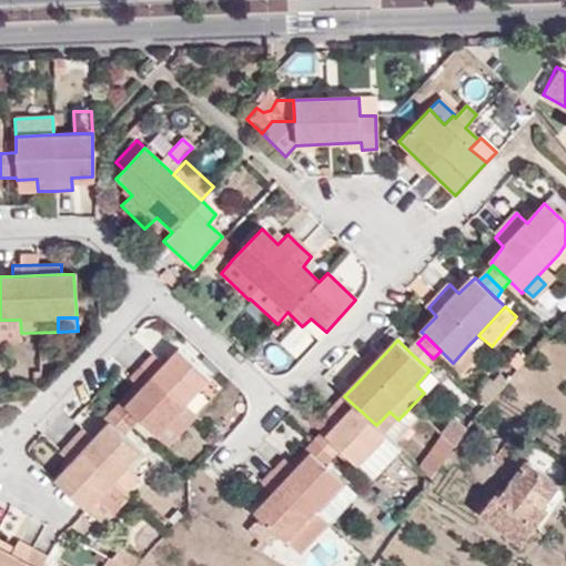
[(387,351),(380,343),(363,362),(371,369),(387,351)]
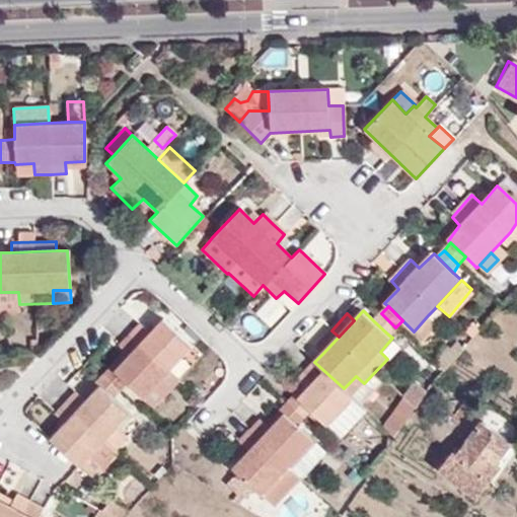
[(395,327),(381,313),(374,321),(388,335),(395,327)]
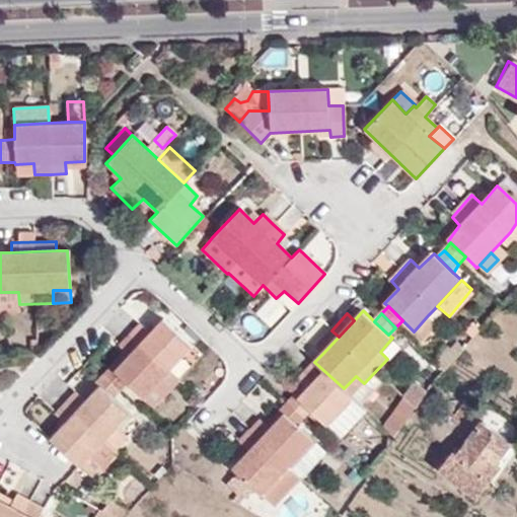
[(424,341),(438,326),(428,315),(414,331),(424,341)]
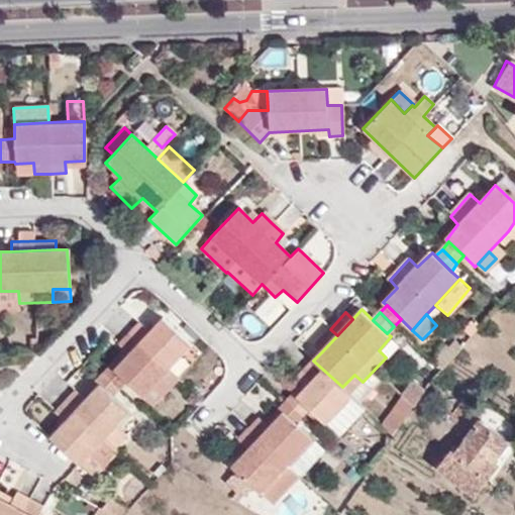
[(138,323),(118,344),(123,349),(126,353),(112,370),(124,381),(142,396),(180,355),(190,345),(162,316),(148,332),(138,323)]
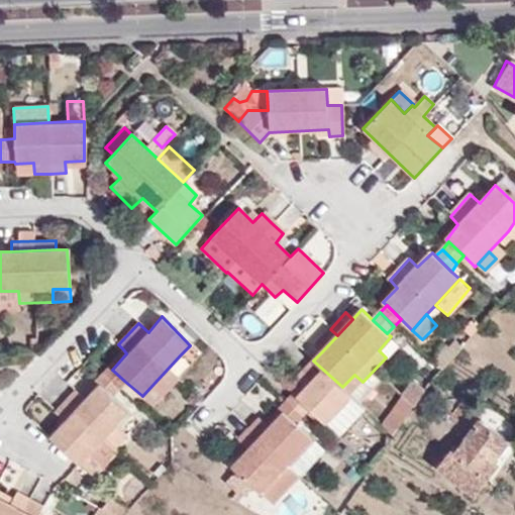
[(471,322),(462,330),(473,338),(480,330),(471,322)]
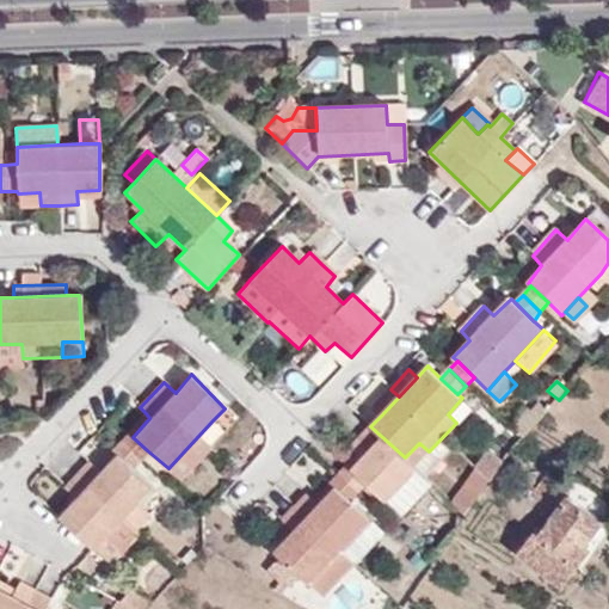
[(391,389),(374,407),(381,416),(399,397),(391,389)]
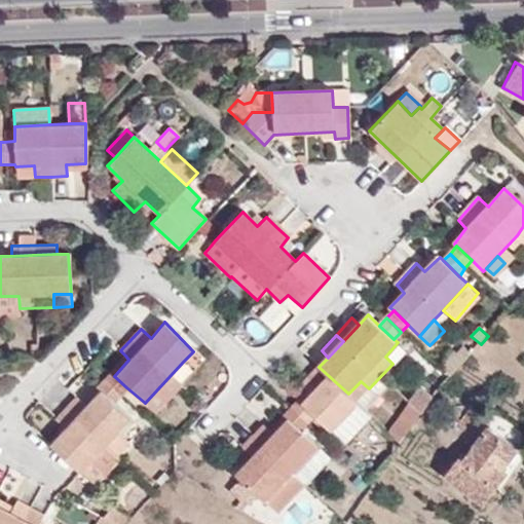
[(393,364),(405,349),(398,342),(385,357),(393,364)]
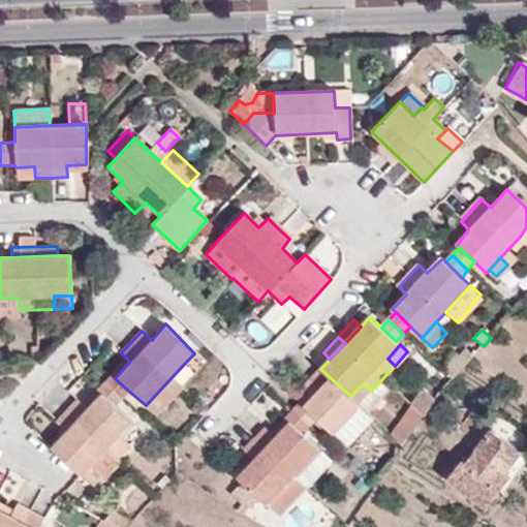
[(464,350),(443,371),(452,380),(455,376),(472,358),(464,350)]
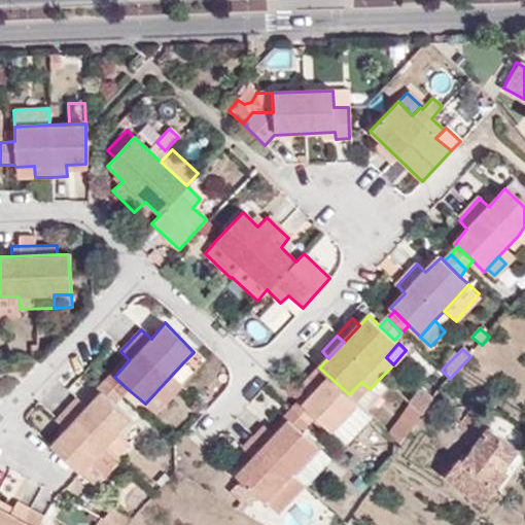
[(126,356),(97,388),(81,404),(85,409),(100,392),(114,405),(127,388),(114,377),(129,360),(126,356)]
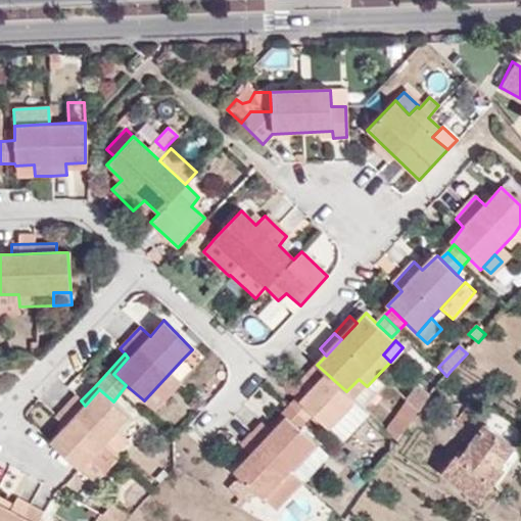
[(155,411),(192,369),(182,360),(144,400),(155,411)]
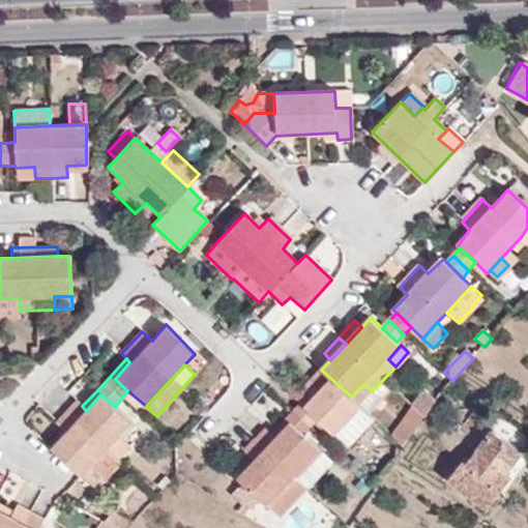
[(318,418),(334,436),(345,426),(361,407),(358,405),(352,398),(351,397),(321,370),(310,382),(316,389),(319,392),(305,406),(317,418),(318,418)]
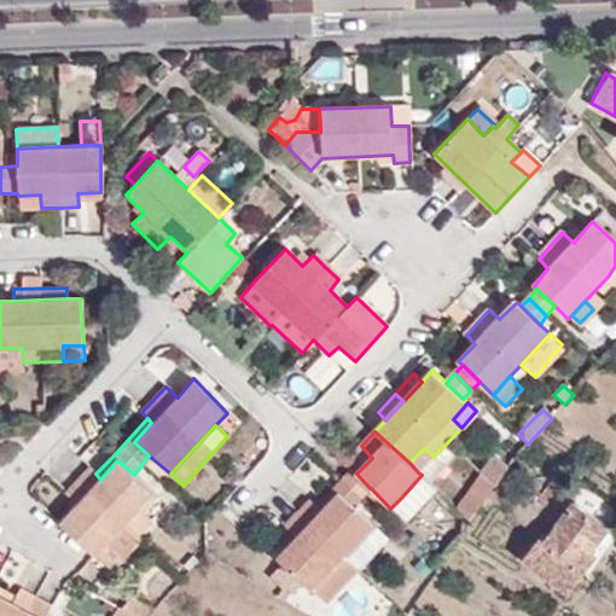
[(434,457),(424,448),(410,463),(411,464),(418,472),(433,458),(434,457)]
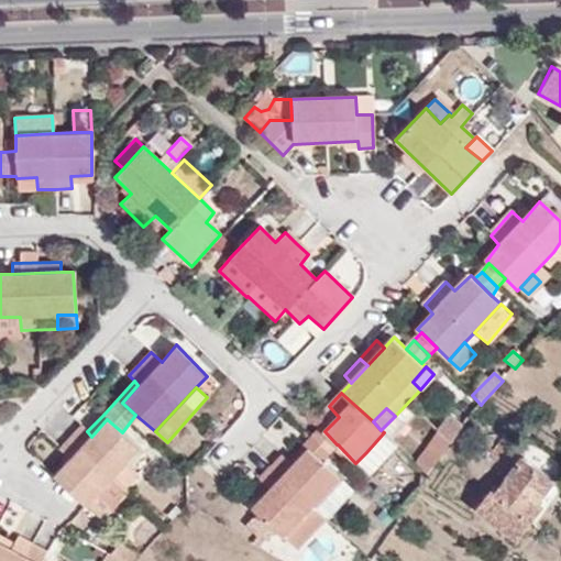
[(325,431),(339,417),(336,414),(288,462),(294,466),(309,450),(320,460),(322,462),(338,444),(337,444),(325,431)]
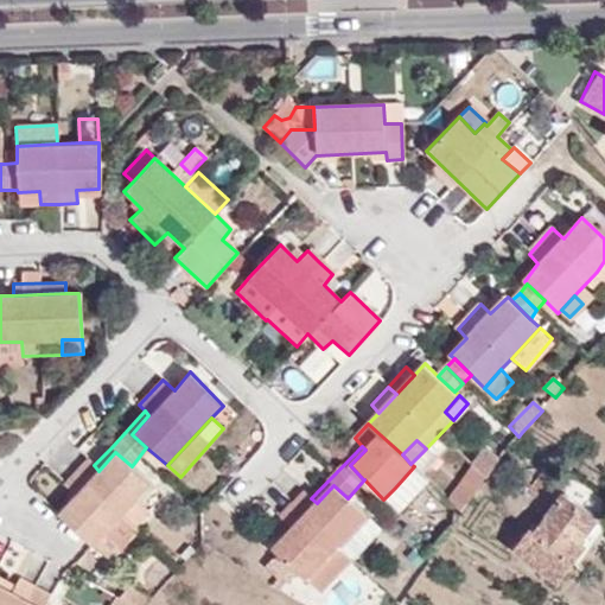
[(74,495),(57,515),(90,546),(90,547),(107,530),(133,501),(150,484),(132,466),(115,452),(99,471),(94,465),(88,459),(64,485),(74,495)]
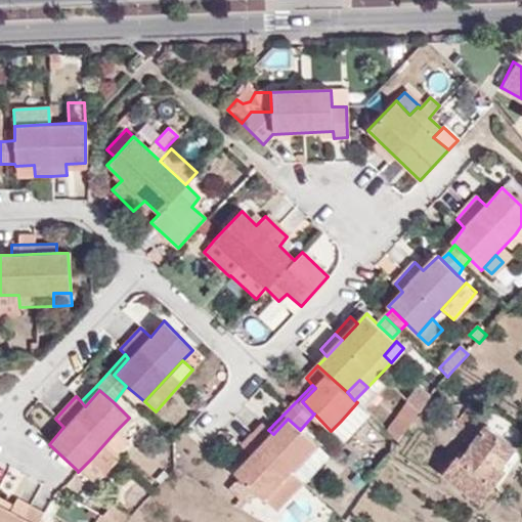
[(421,390),(409,403),(420,412),(431,396),(421,390)]
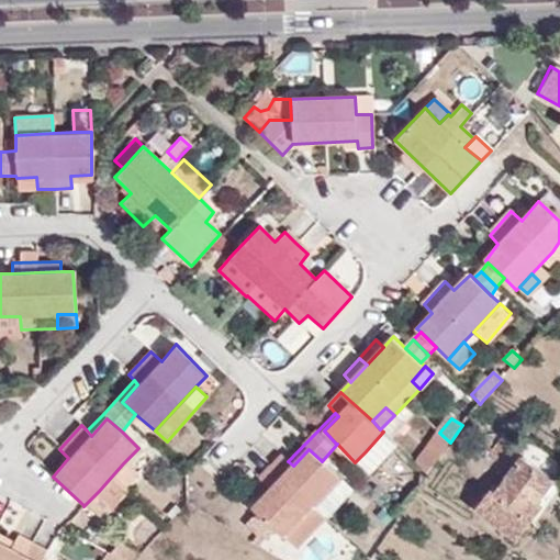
[(395,444),(383,432),(366,451),(379,465),(395,444)]
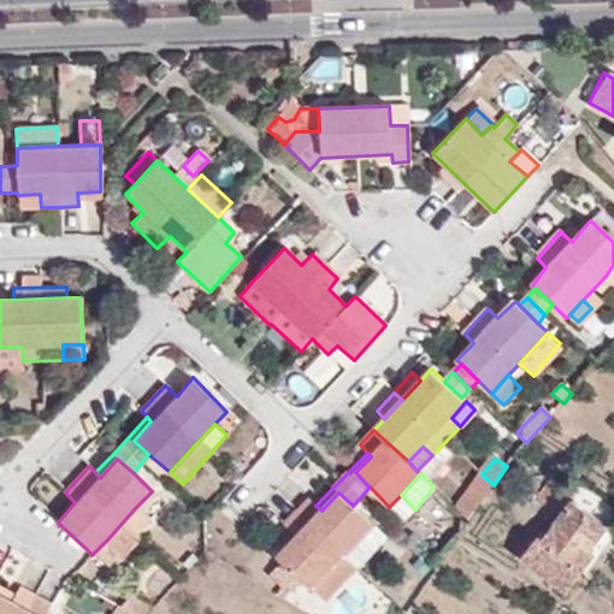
[(482,474),(455,507),(468,519),(494,485),(482,474)]
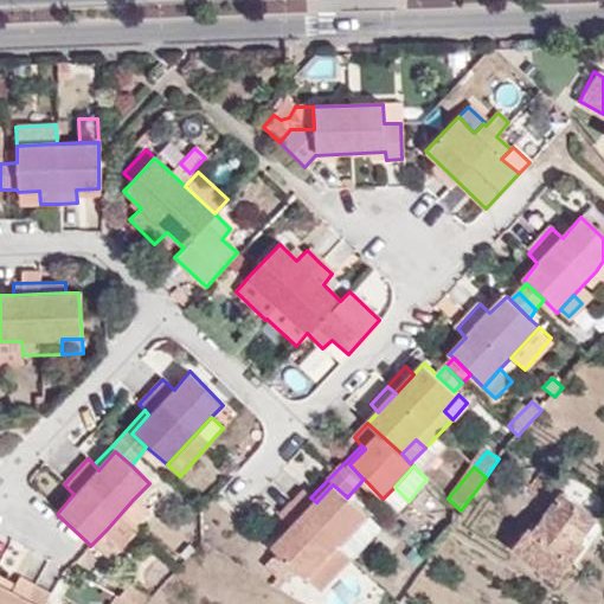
[(291,527),(272,546),(276,550),(294,567),(307,579),(339,546),(367,516),(347,498),(345,495),(333,484),(316,502),(310,498),(303,492),(281,515),(291,527)]
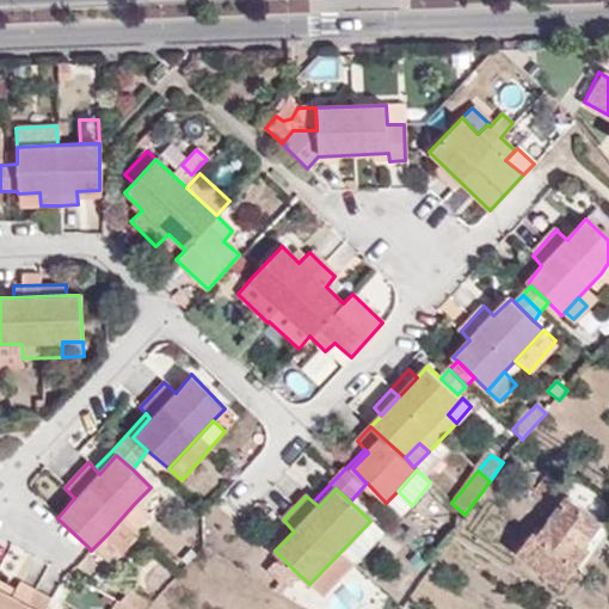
[(590,549),(585,546),(601,524),(568,499),(540,535),(536,531),(520,552),(563,586),(590,549)]
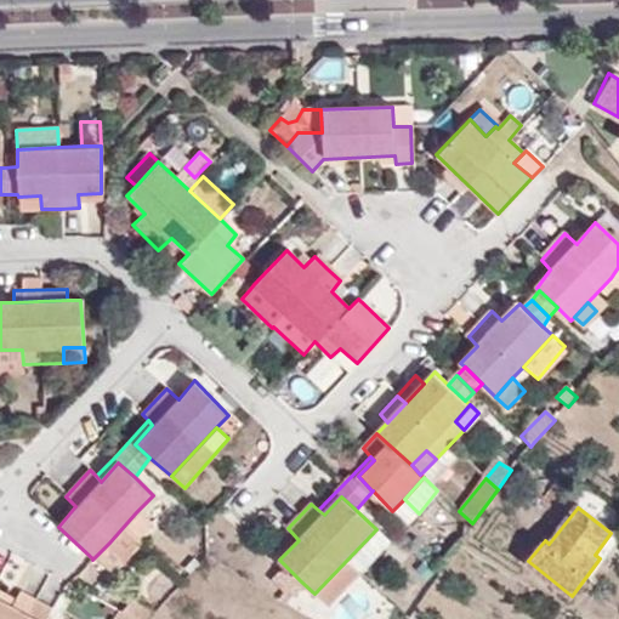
[(119,554),(149,522),(136,512),(109,543),(119,554)]
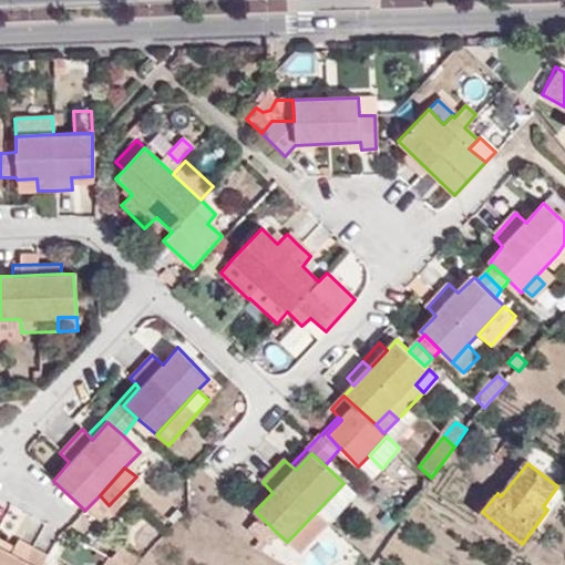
[(329,524),(355,493),(343,483),(317,511),(329,524)]
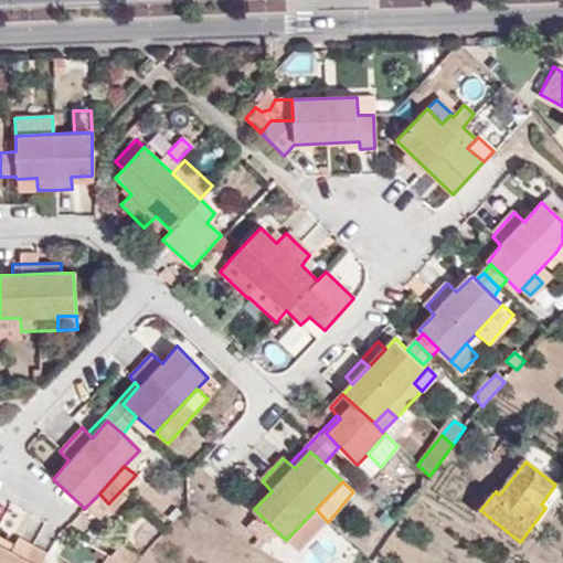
[(548,510),(562,490),(555,485),(541,505),(545,508),(548,510)]
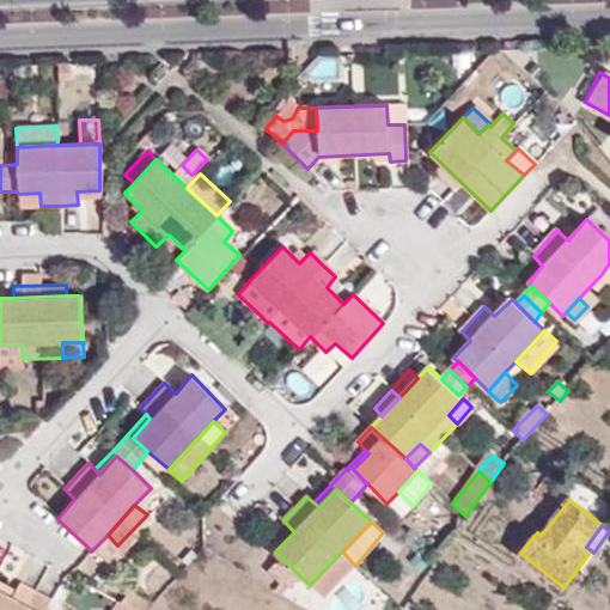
[(324,599),(355,566),(342,551),(310,585),(324,599)]
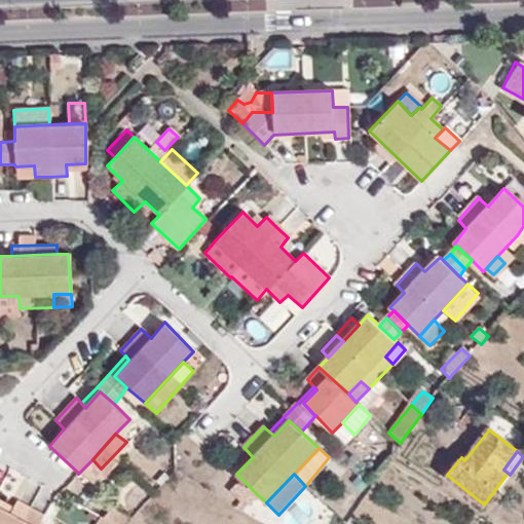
[(255,492),(239,477),(231,485),(248,500),(255,492)]
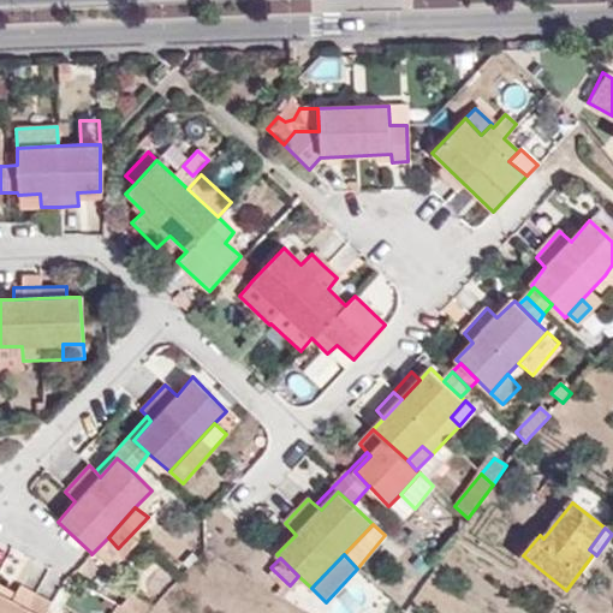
[(45,612),(49,605),(34,595),(18,587),(11,600),(0,593),(0,612),(45,612)]
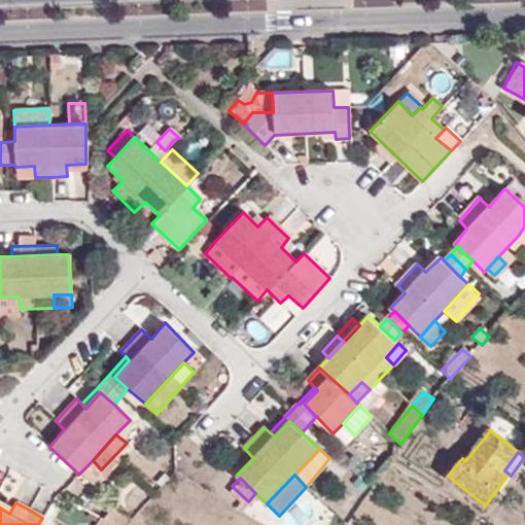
All buildings are outlined.
